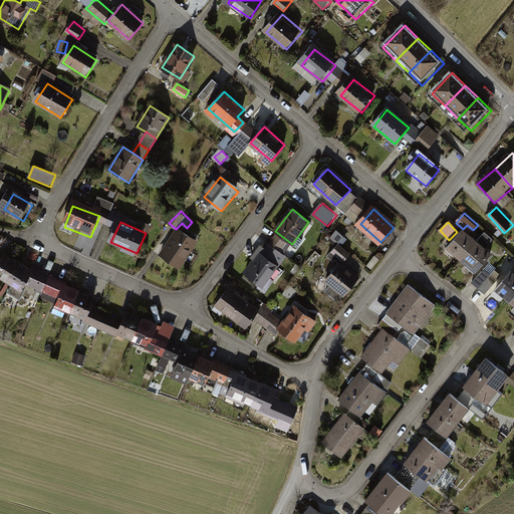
[(180,229),(163,255),(180,266),(197,240),(180,229)]
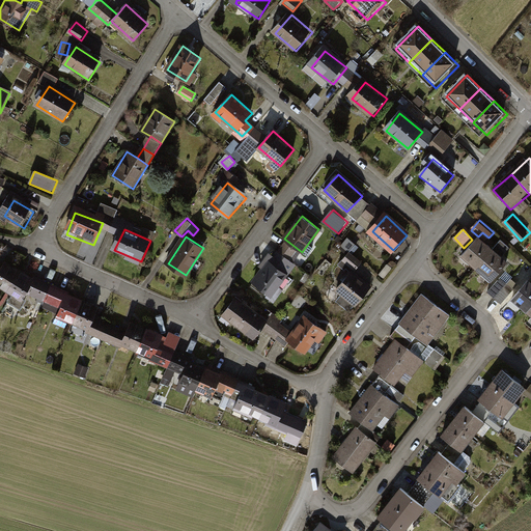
[(348,240),(343,245),(353,253),(358,247),(348,240)]
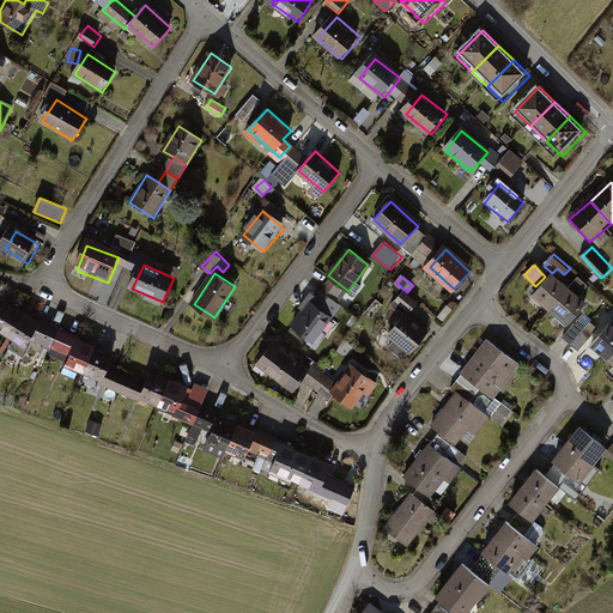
[(581,296),(589,285),(578,277),(570,289),(581,296)]
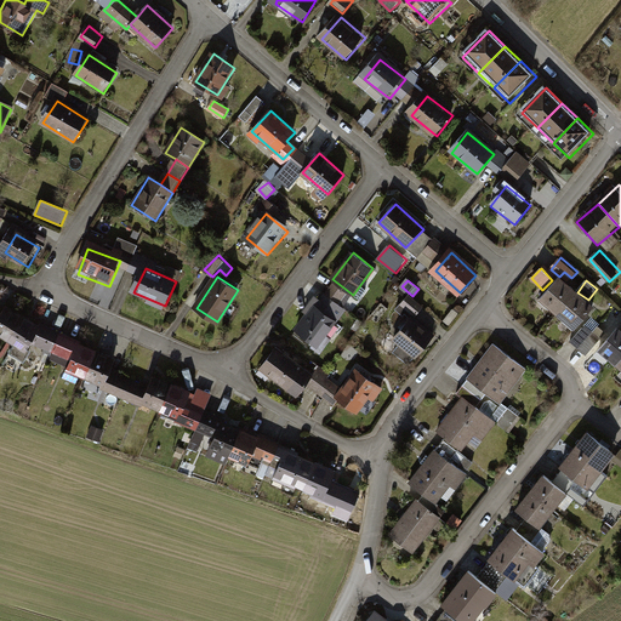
[(562,283),(545,305),(579,331),(596,309),(562,283)]
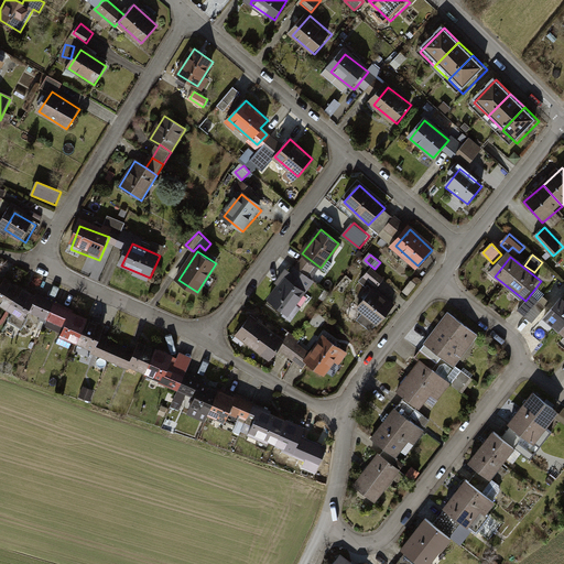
[(295,267),(270,299),(288,313),(313,281),(295,267)]
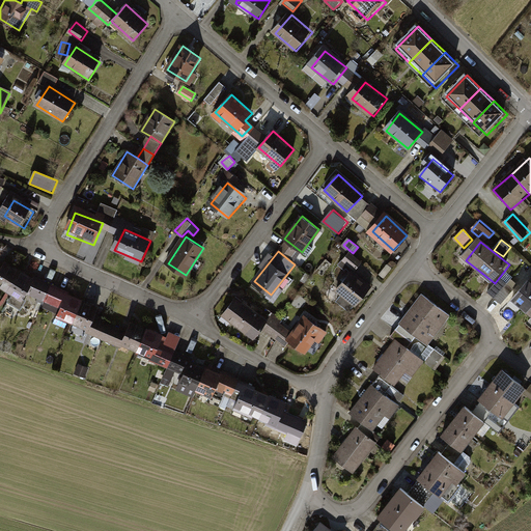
[(342,262),(355,273),(364,261),(351,252),(342,262)]
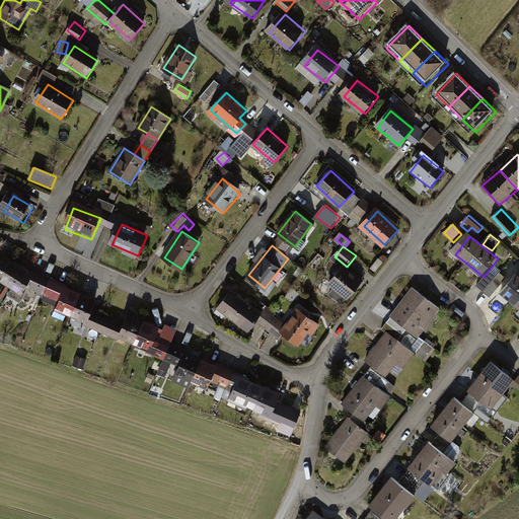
[(0,281),(8,286),(19,267),(6,260),(0,269),(0,281)]
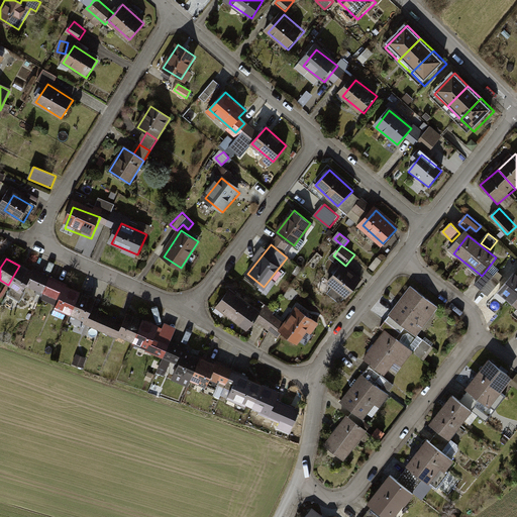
[(343,265),(328,281),(334,286),(328,293),(339,303),(360,279),(343,265)]
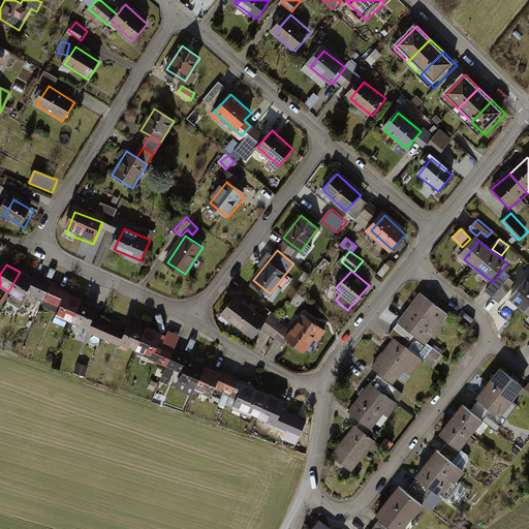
[(22,300),(33,280),(20,272),(8,291),(22,300)]
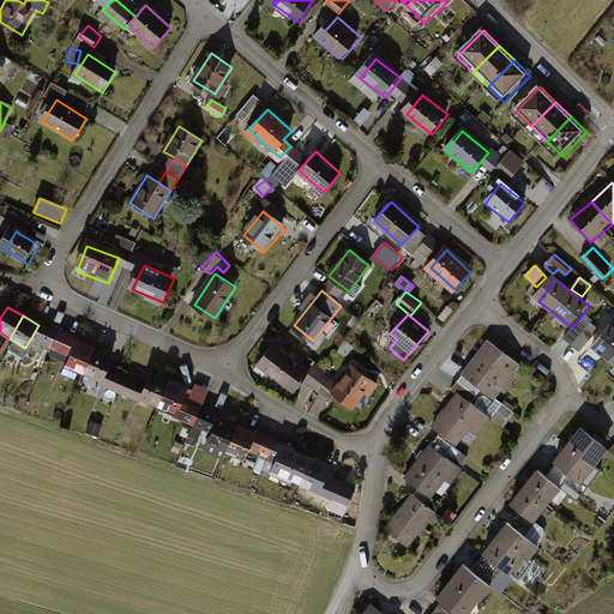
[(585,315),(565,337),(581,350),(600,329),(585,315)]
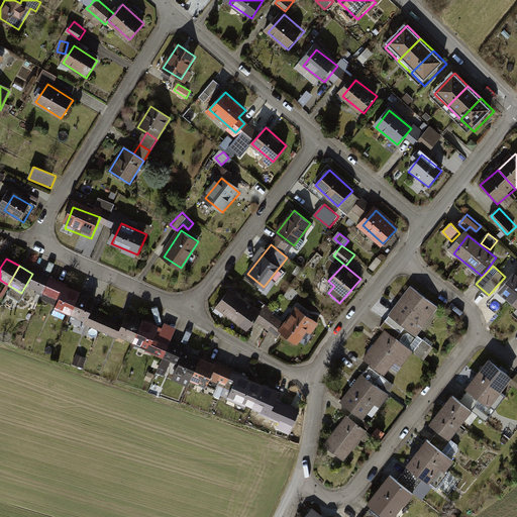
[(62,284),(39,273),(33,286),(55,296),(62,284)]
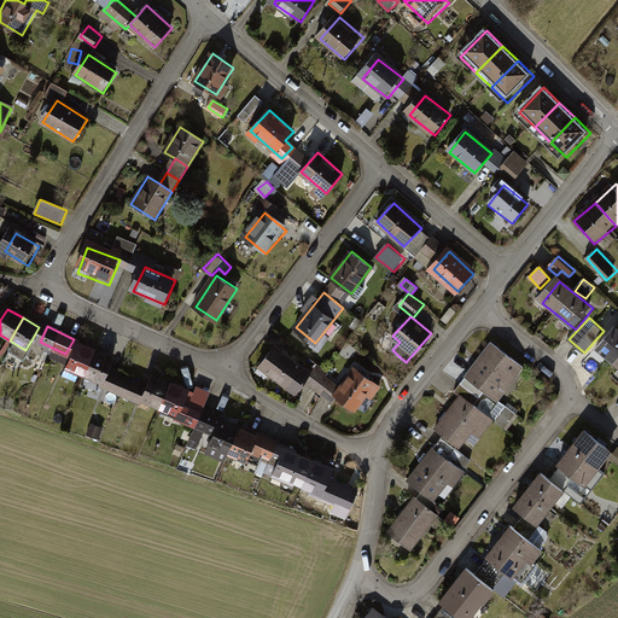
[(601,349),(617,365),(617,363),(617,333),(616,332),(601,349)]
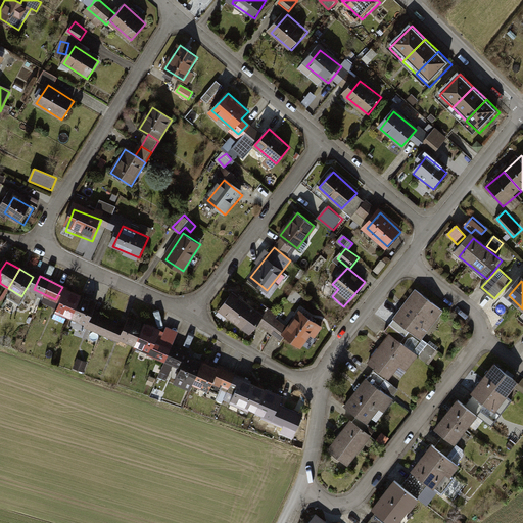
[(99,305),(68,291),(56,317),(65,322),(67,317),(89,327),(99,305)]
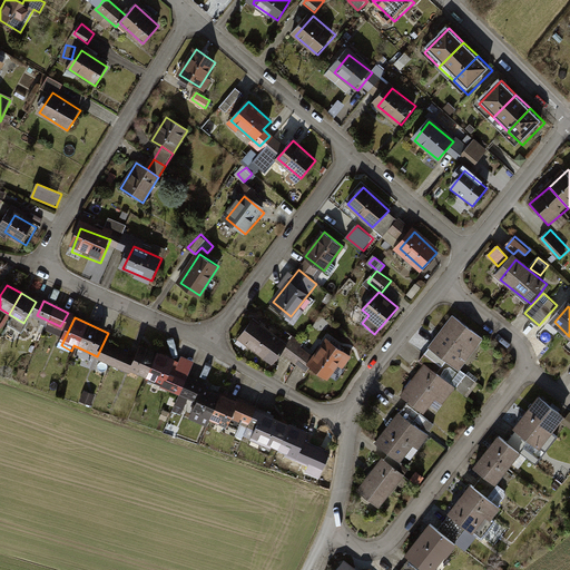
[(455,321),(435,346),(462,366),(482,341),(455,321)]
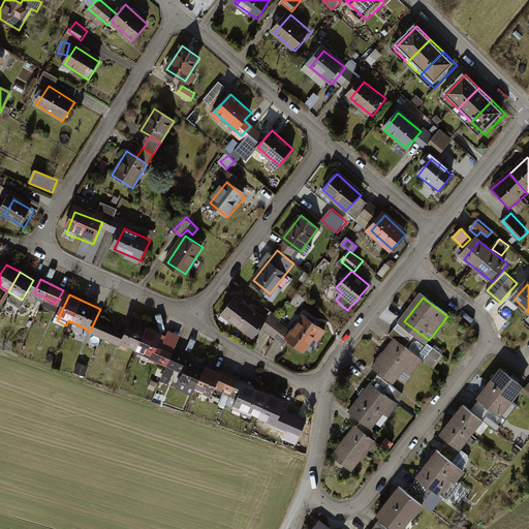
[(237,301),(225,315),(253,337),(265,322),(237,301)]
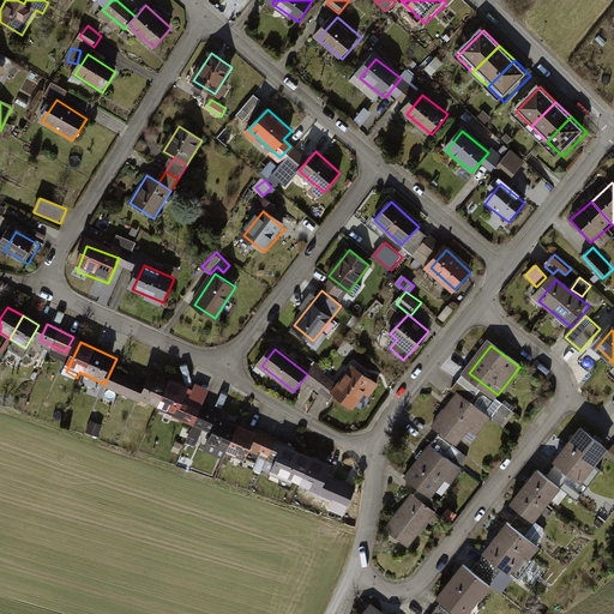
[(353,369),(336,393),(359,408),(374,384),(353,369)]
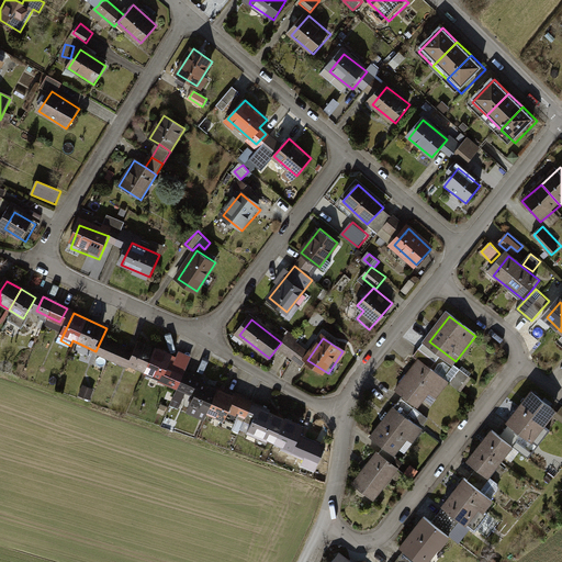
[(132,353),(103,340),(98,355),(126,367),(132,353)]
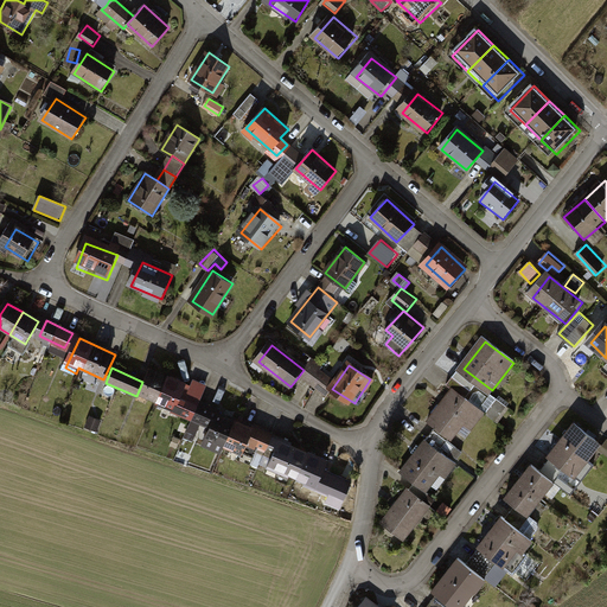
[(160,401),(172,379),(155,371),(144,393),(160,401)]
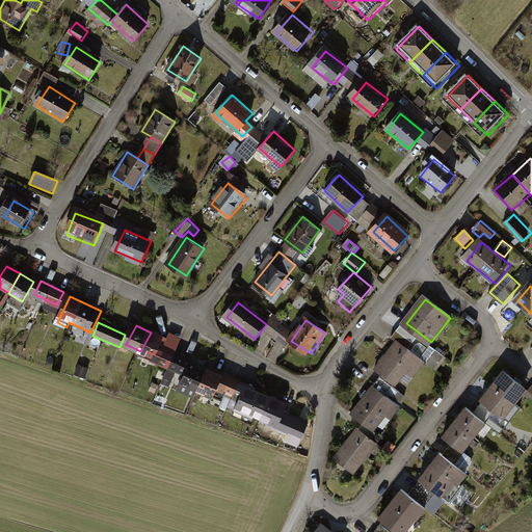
[(155,360),(165,340),(151,333),(140,351),(155,360)]
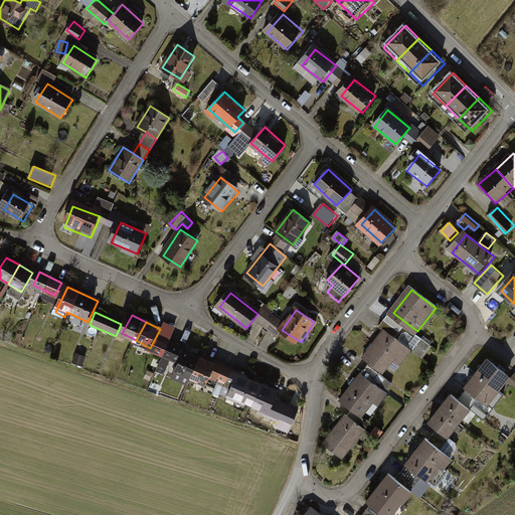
[(386,334),(367,358),(389,375),(408,352),(386,334)]
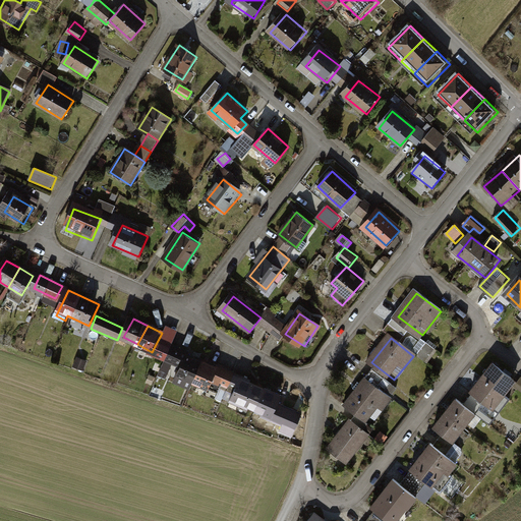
[(204,362),(164,345),(159,356),(182,366),(174,384),(191,391),(204,362)]
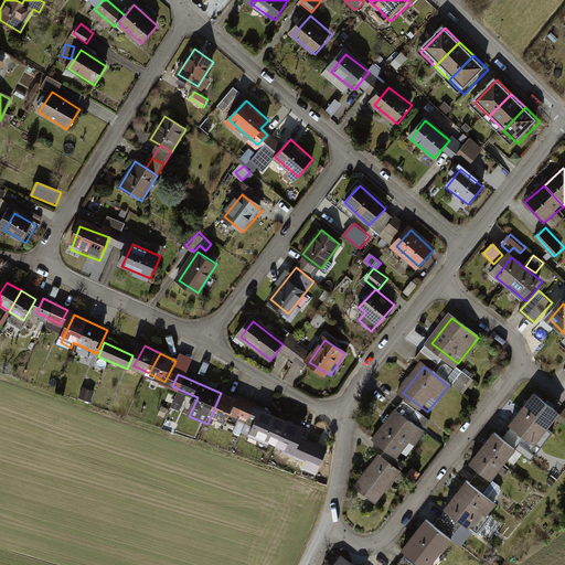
[(254,405),(223,393),(213,417),(228,424),(233,412),(248,418),(254,405)]
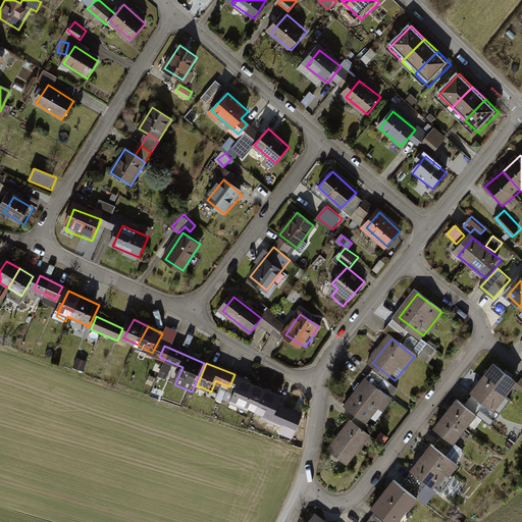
[(497,363),(485,377),(509,396),(520,382),(497,363)]
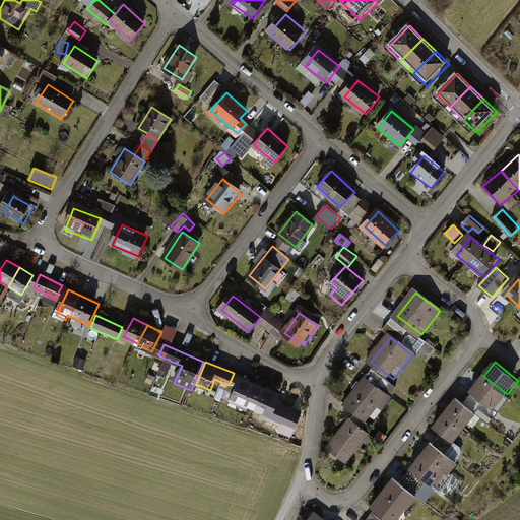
[(483,376),(473,389),(496,407),(507,394),(483,376)]
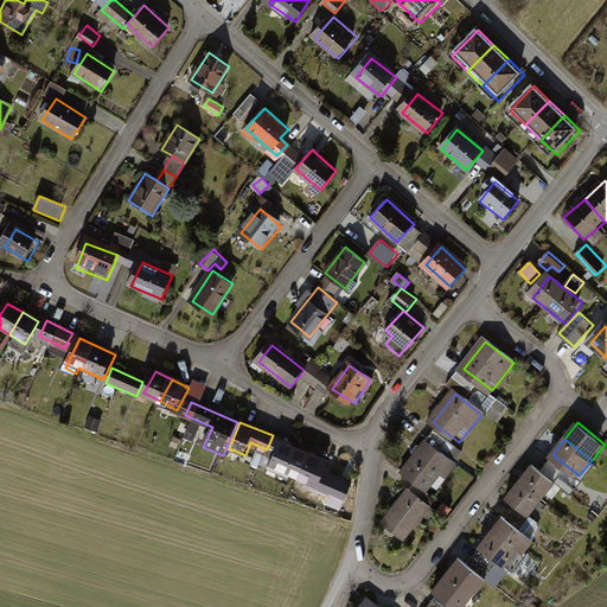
[(294,478),(305,451),(281,441),(270,468),(294,478)]
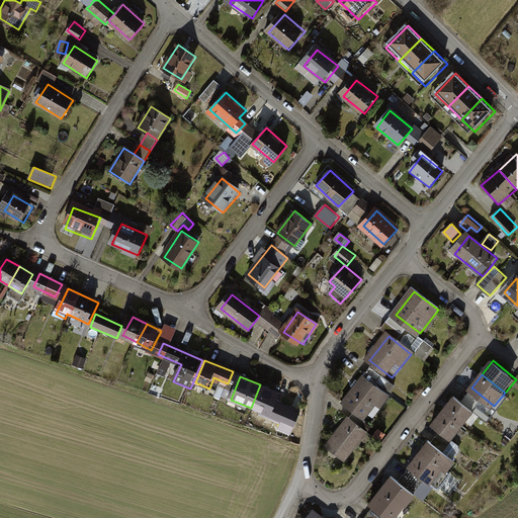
[(365,376),(344,404),(367,421),(389,394),(365,376)]
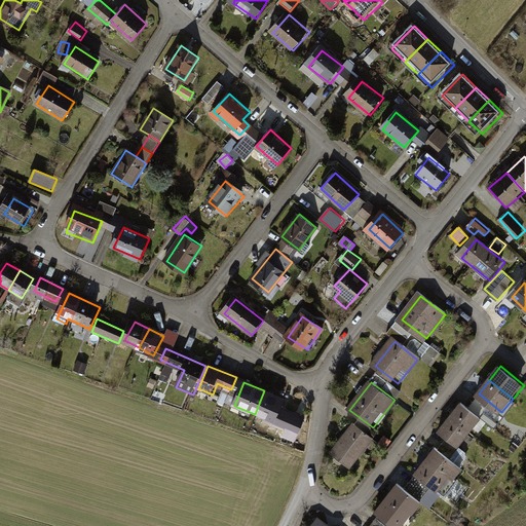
[(274,421),(284,399),(264,390),(255,414),(274,421)]
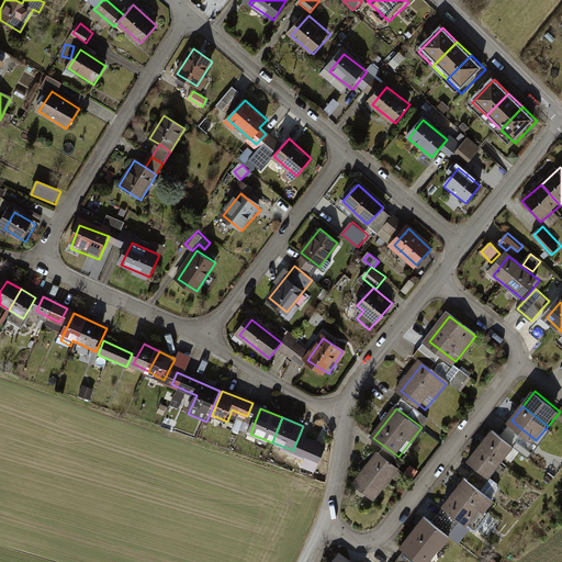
[(495,428),(484,445),(505,460),(516,444),(495,428)]
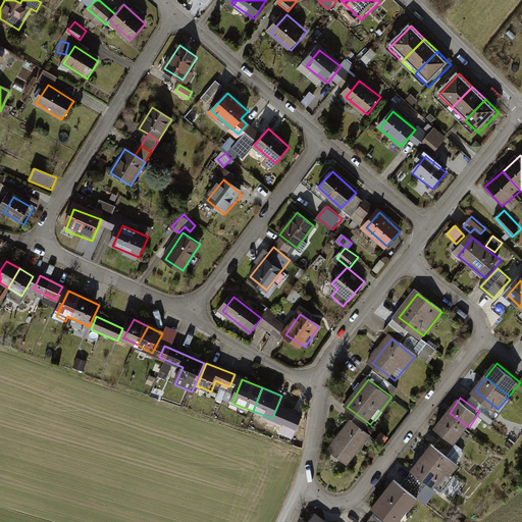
[(301,415),(280,407),(274,422),(296,430),(301,415)]
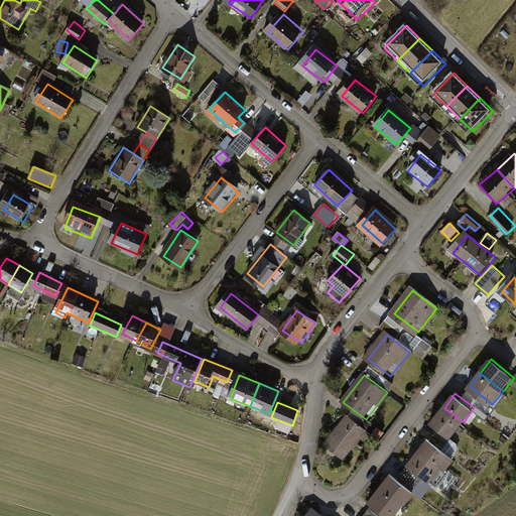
[(444,408),(433,422),(454,436),(464,422),(444,408)]
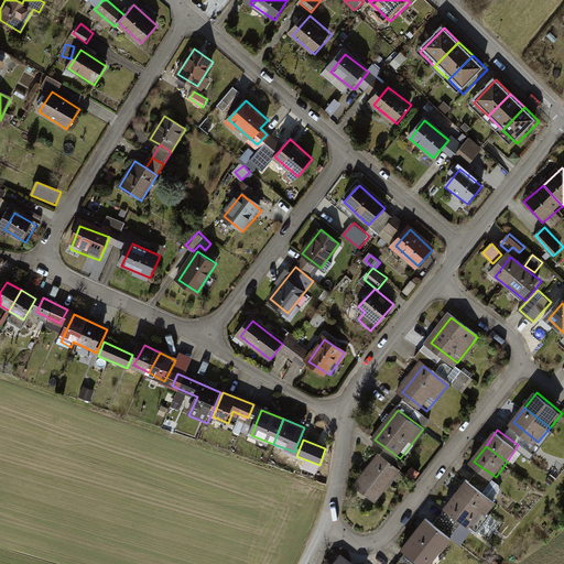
[(381,455),(355,487),(372,501),(399,469),(381,455)]
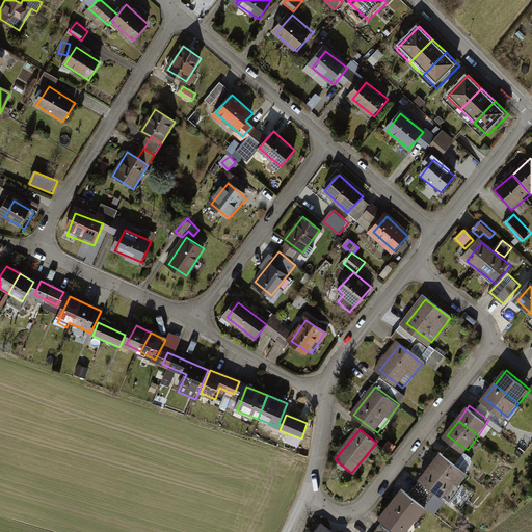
[(443,455),(423,480),(446,499),(467,474),(443,455)]
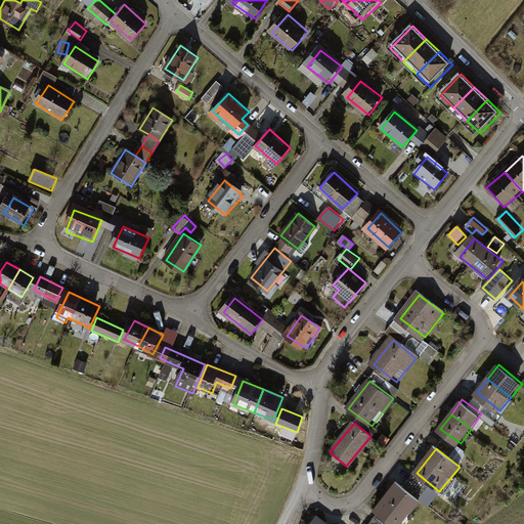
[(452,496),(463,486),(456,480),(447,491),(452,496)]
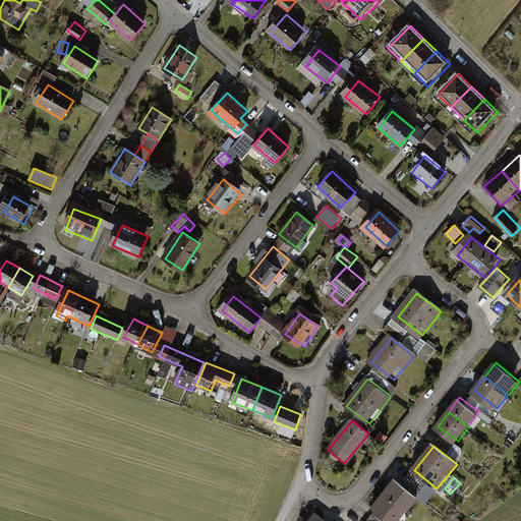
[(397,481),(374,509),(390,520),(398,520),(417,498),(397,481)]
